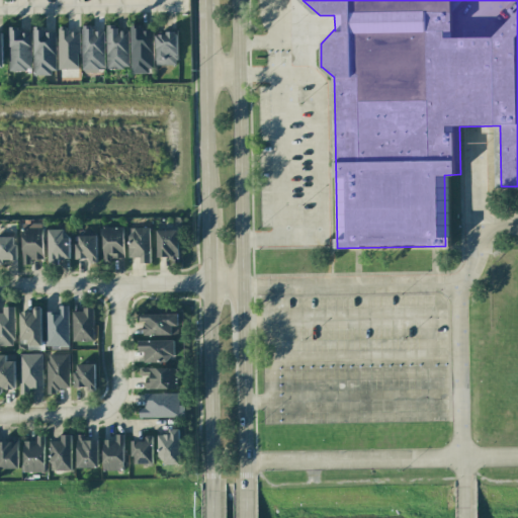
[(103,30),(92,31),(92,25),(81,26),(82,71),(104,70),(103,30)]
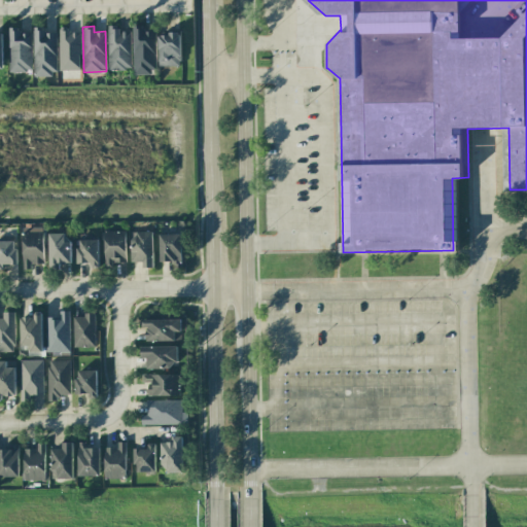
[(131,31),(118,31),(119,26),(108,26),(107,70),(130,70),(131,31)]
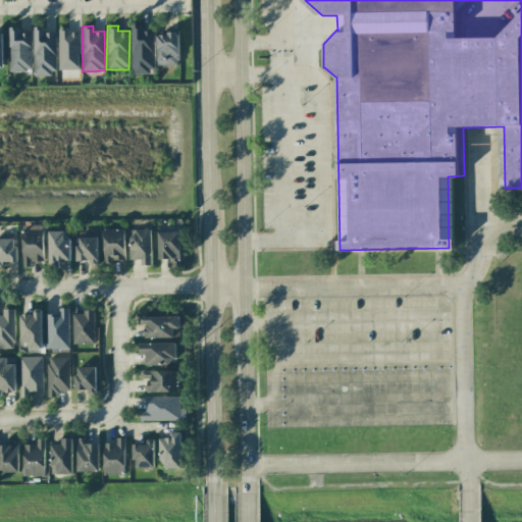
[(9,71),(32,71),(31,33),(19,33),(19,28),(8,28),(9,71)]
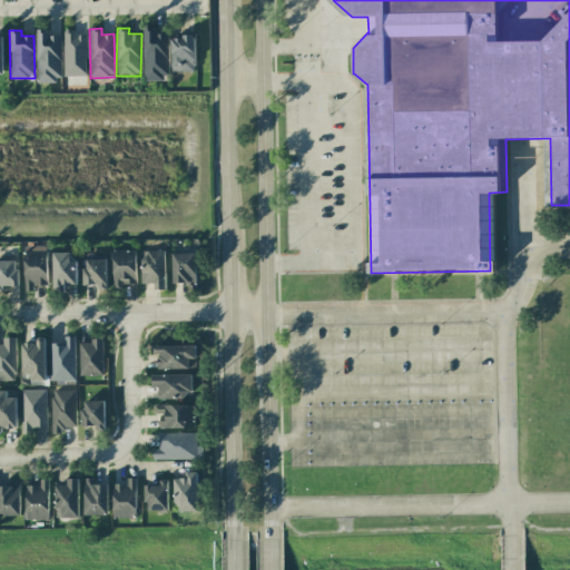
[(60,36),(48,36),(48,30),(36,30),(37,81),(61,81),(60,36)]
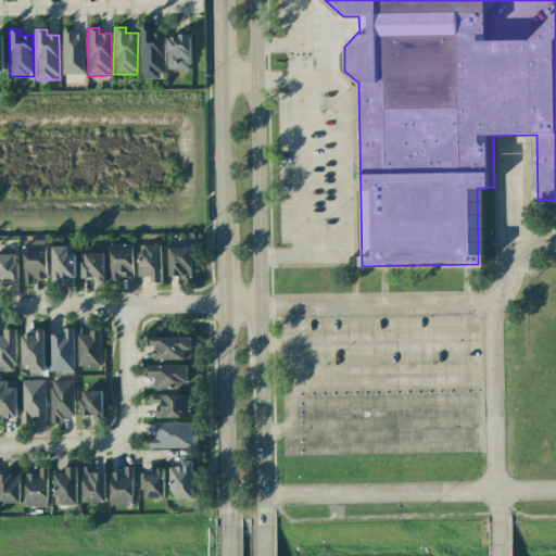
[(140,78),(162,79),(164,32),(141,32),(140,78)]
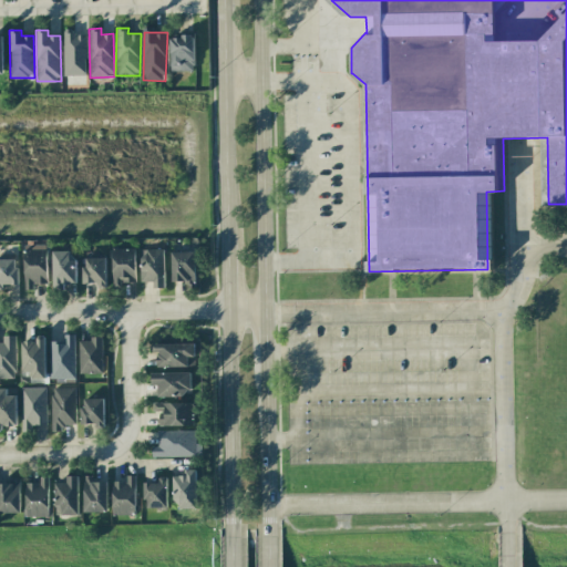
[(86,34),(64,33),(63,75),(85,75),(86,34)]
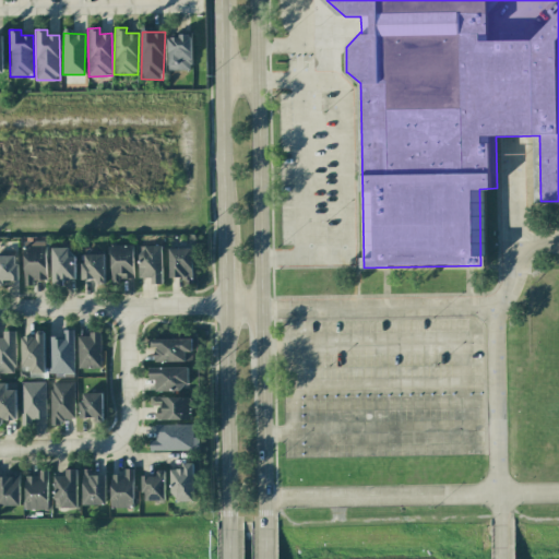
[(191,35),(168,36),(169,71),(192,70),(191,35)]
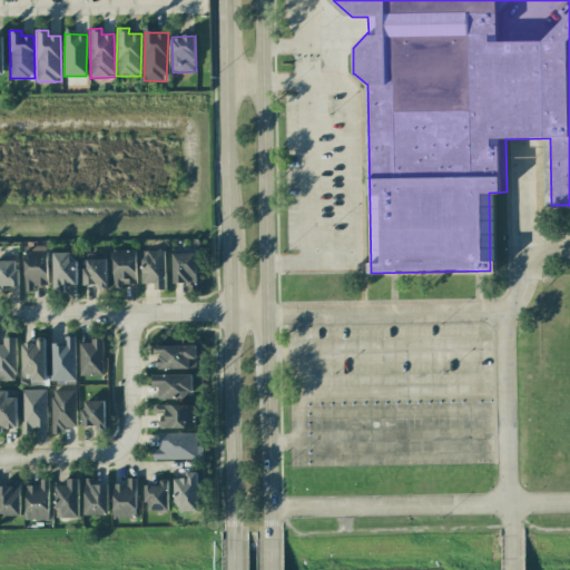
[(136,249),(112,249),(114,285),(136,285),(136,249)]
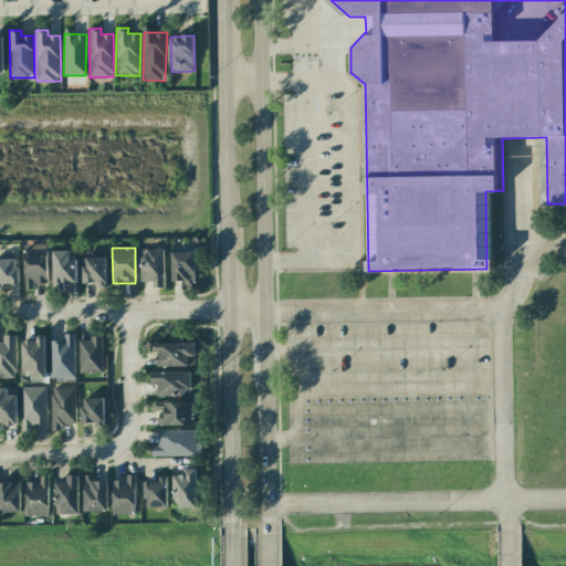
[(48,283),(48,249),(24,249),(24,290),(32,289),(32,283),(48,283)]
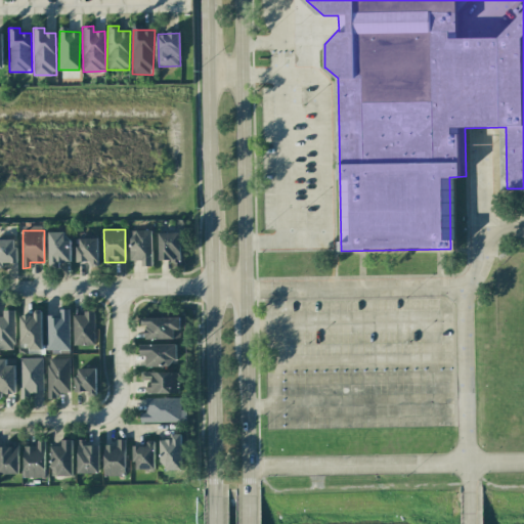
[(151,230),(131,231),(131,260),(142,260),(142,266),(153,266),(151,230)]
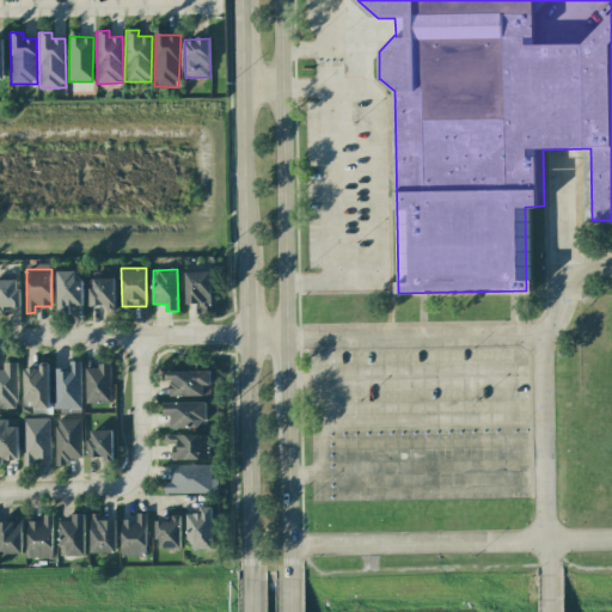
[(80,308),(80,270),(57,271),(57,308),(80,308)]
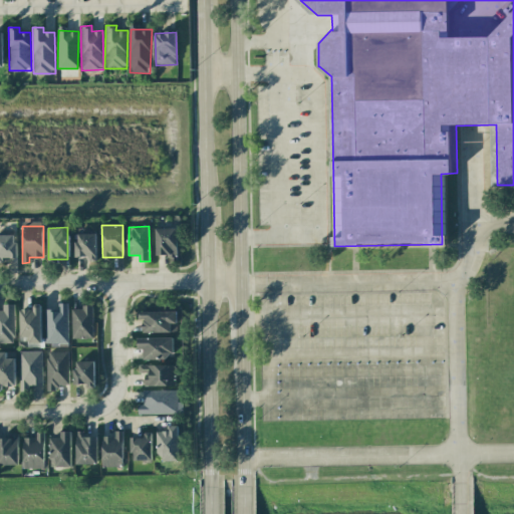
[(178,228),(156,228),(156,254),(167,254),(167,259),(178,259),(178,228)]
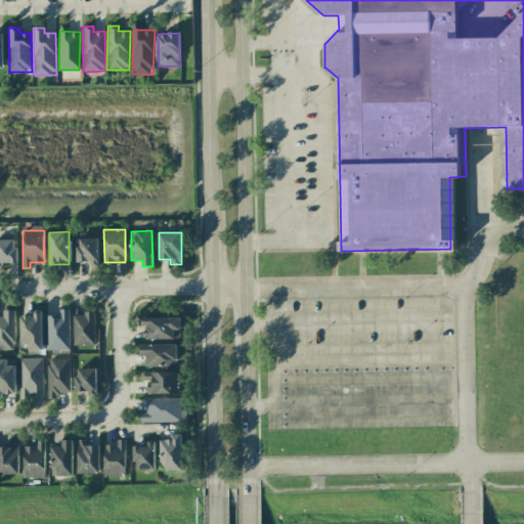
[(98,238),(77,237),(77,263),(97,264),(98,238)]
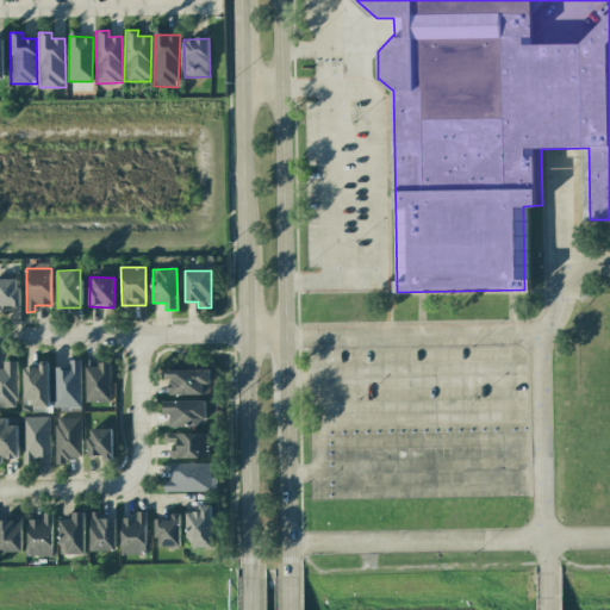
[(19,280),(0,279),(0,311),(8,311),(8,306),(18,306),(19,280)]
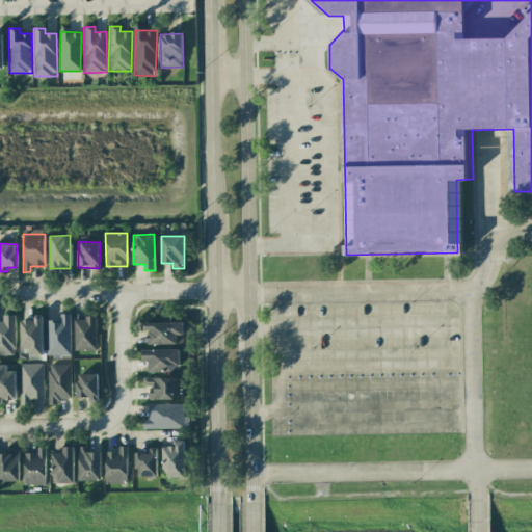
[(70,355),(71,314),(59,314),(59,320),(47,320),(46,355),(70,355)]
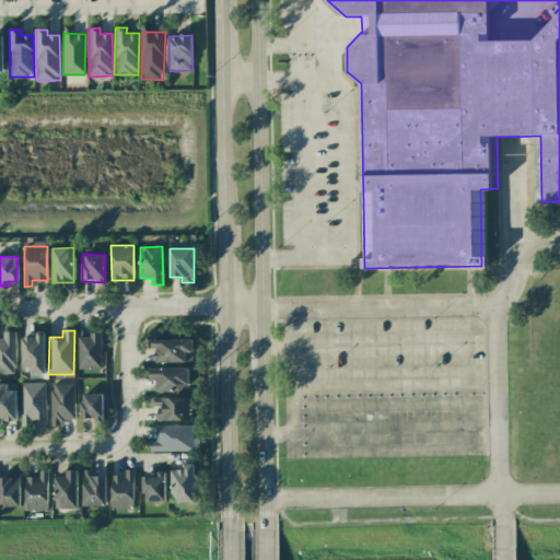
[(0,374),(15,374),(14,331),(2,331),(2,338),(0,338),(0,374)]
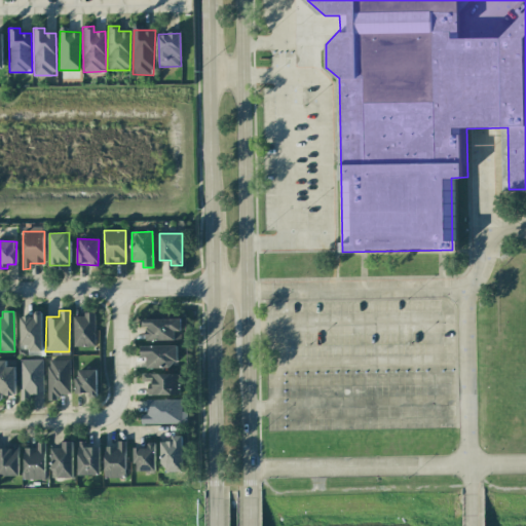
[(41,311),(33,311),(33,316),(20,316),(20,345),(29,345),(29,352),(41,351),(41,311)]
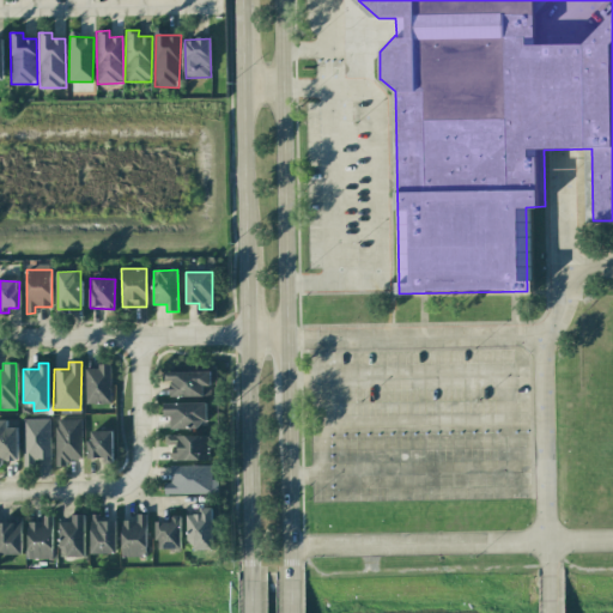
[(110,366),(85,366),(85,405),(111,404),(110,366)]
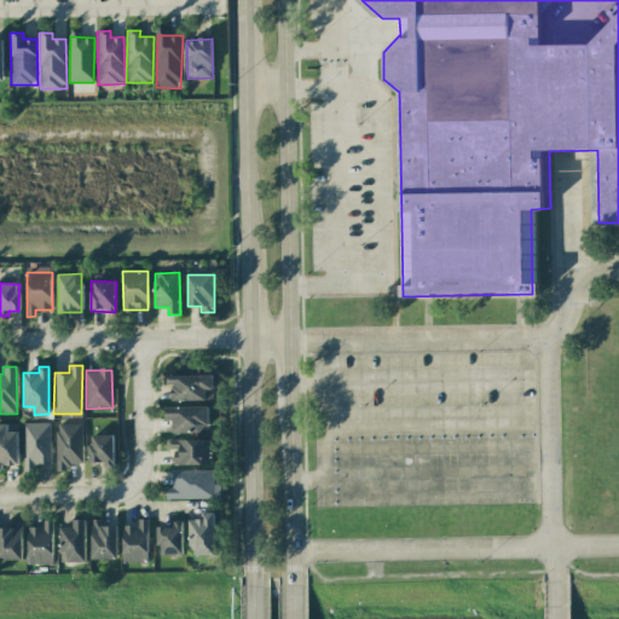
[(169,400),(213,400),(213,375),(171,374),(169,400)]
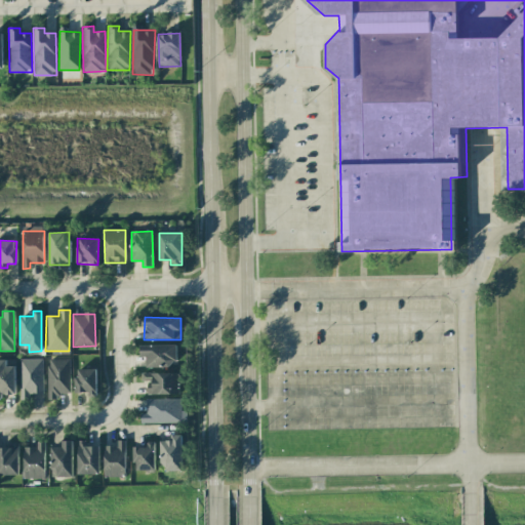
[(176,345),(140,346),(140,356),(147,356),(147,366),(177,365),(176,345)]
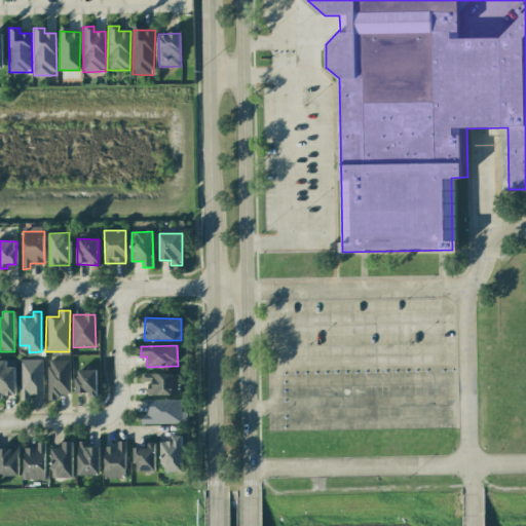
[(0,397),(14,398),(15,367),(5,367),(6,360),(0,360),(0,397)]
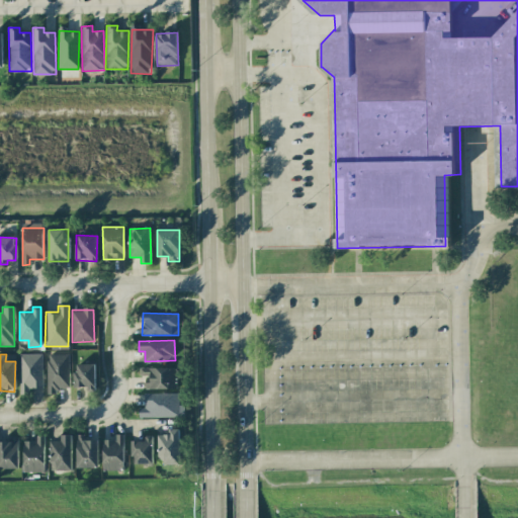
[(19,390),(42,390),(41,354),(18,354),(19,390)]
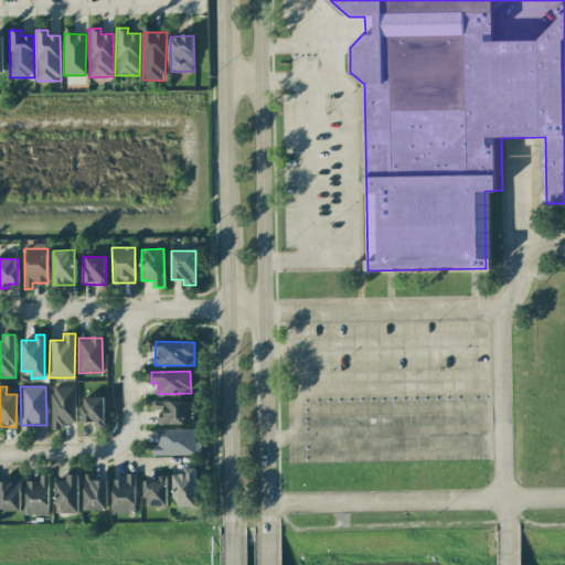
[(75,386),(51,386),(52,430),(62,430),(62,423),(75,423),(75,386)]
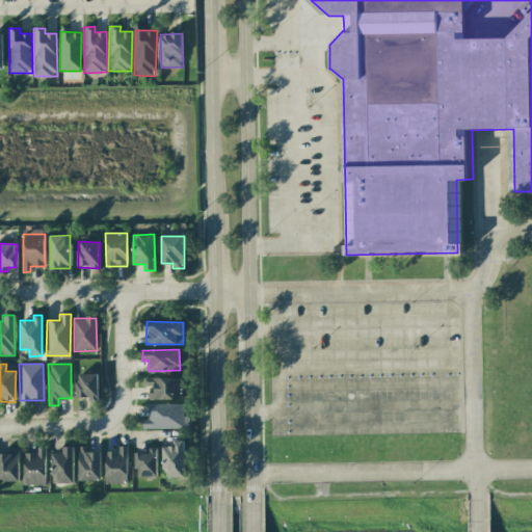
[(98,399),(98,373),(77,374),(77,400),(98,399)]
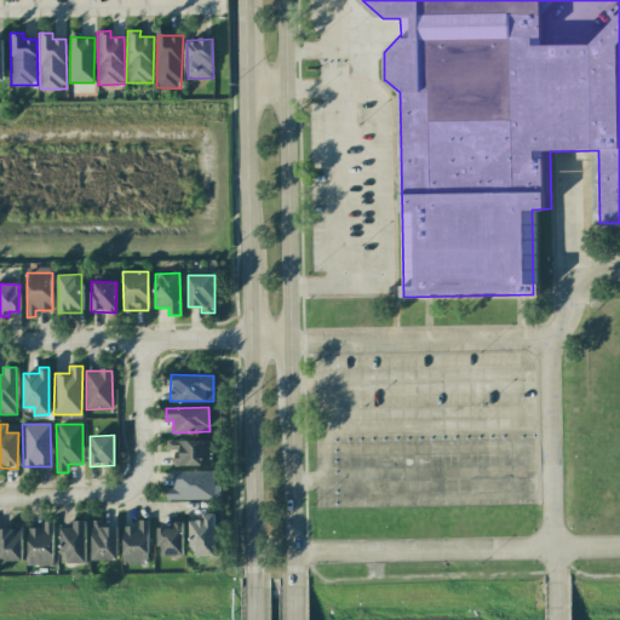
[(174,466),(212,465),(211,440),(167,441),(167,449),(173,449),(174,466)]
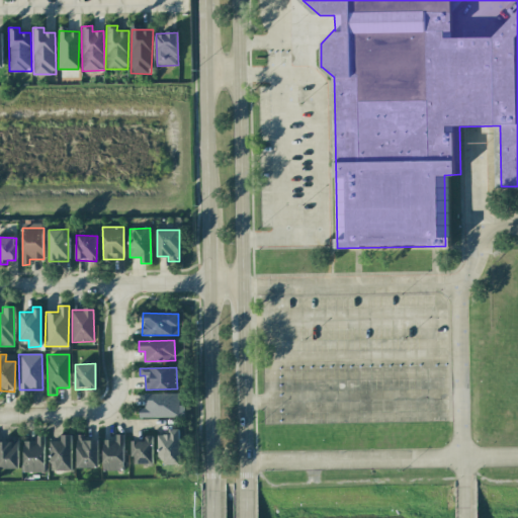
[(179,394),(145,393),(144,408),(139,408),(139,417),(178,417),(179,394)]
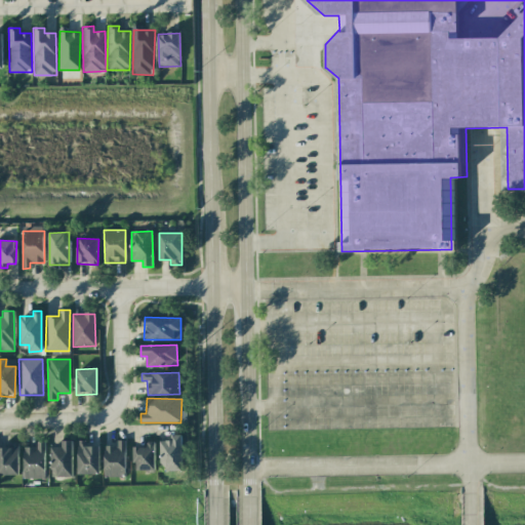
[(182,435),(171,435),(171,441),(161,441),(162,471),(182,471),(182,435)]
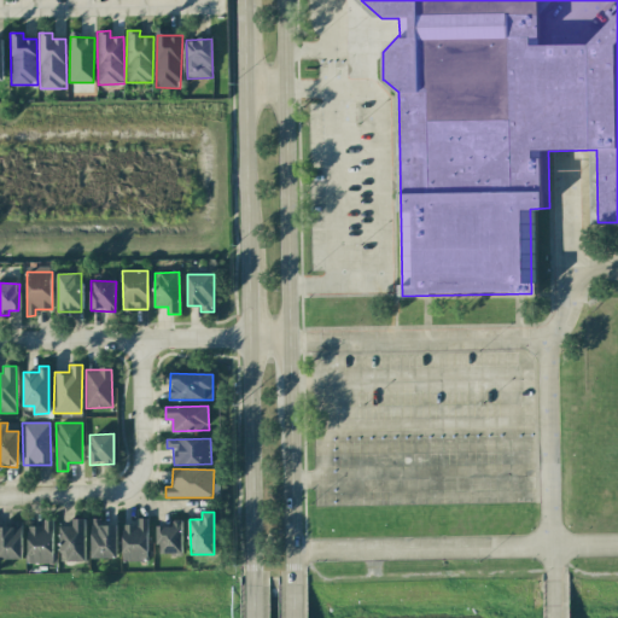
[(122,524),(123,561),(147,561),(147,518),(138,519),(138,524),(122,524)]
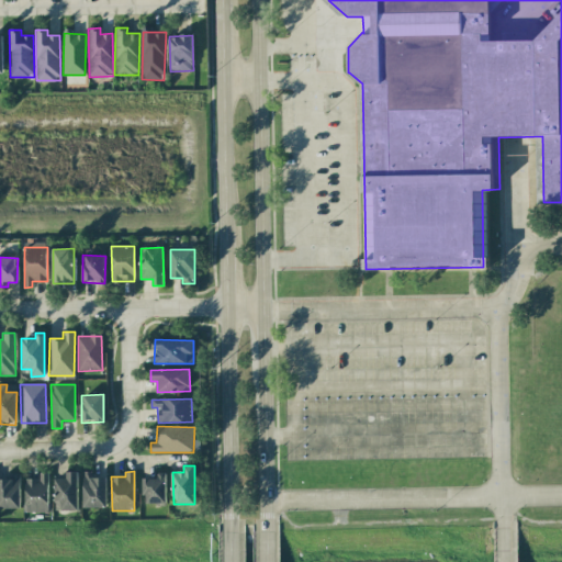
[(77,472),(66,472),(66,478),(55,479),(55,510),(78,509),(77,472)]
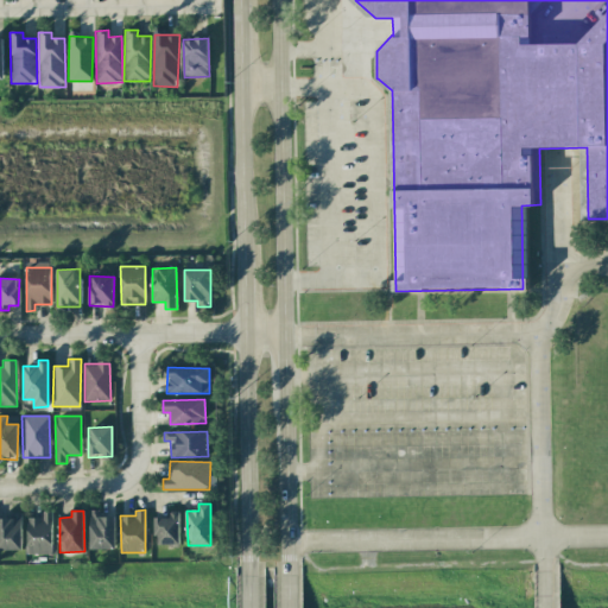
[(179,544),(179,511),(170,512),(170,518),(156,518),(156,545),(179,544)]
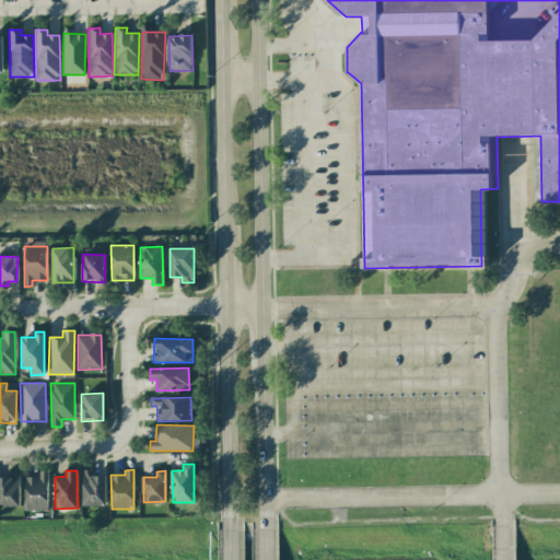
[(25,477),(25,510),(48,510),(48,471),(38,471),(38,477),(25,477)]
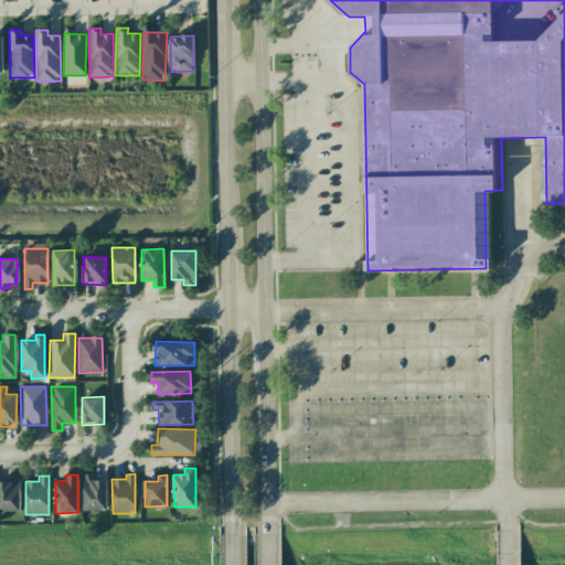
[(84,510),(107,510),(107,477),(84,477),(84,510)]
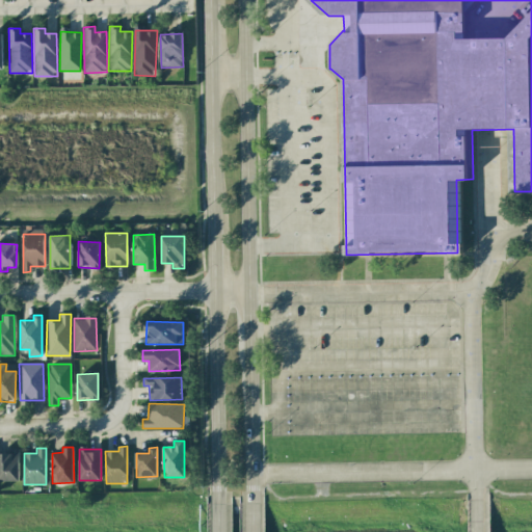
[(0,481),(19,481),(19,452),(0,451),(0,481)]
